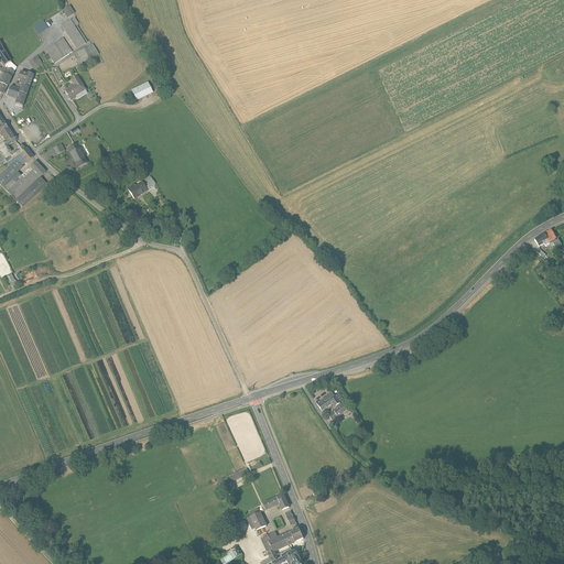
[(63,10),(67,18),(74,13),(68,7),(63,10)]
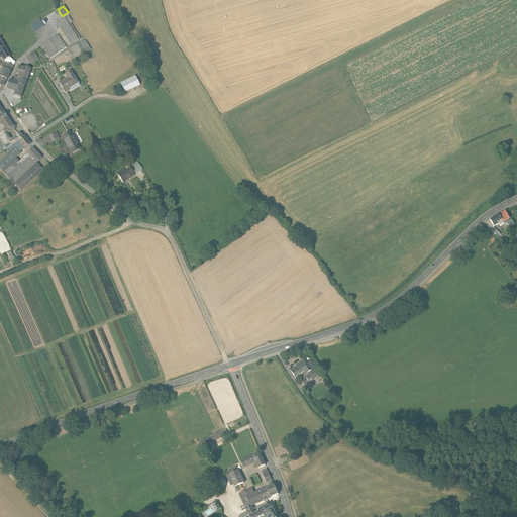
[(34,32),(44,25),(39,18),(29,25),(34,32)]
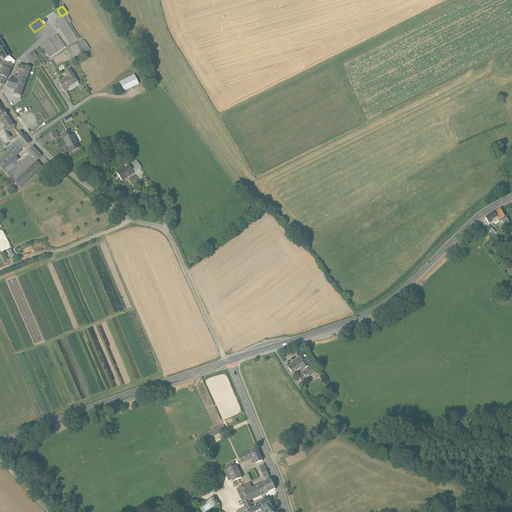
[(64,18),(55,24),(69,45),(78,40),(68,24),(64,18)]
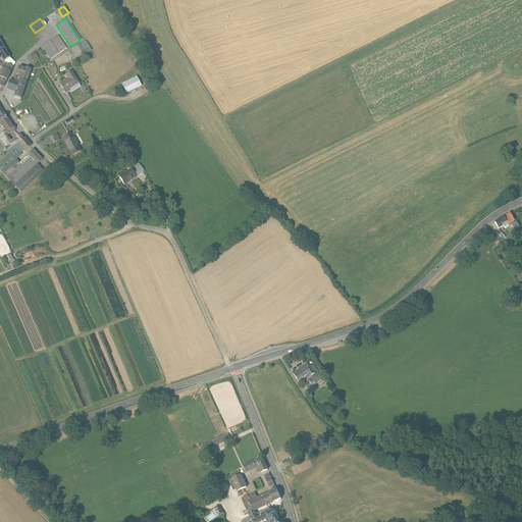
[(69,24),(80,41),(82,39),(71,23),(69,24)]
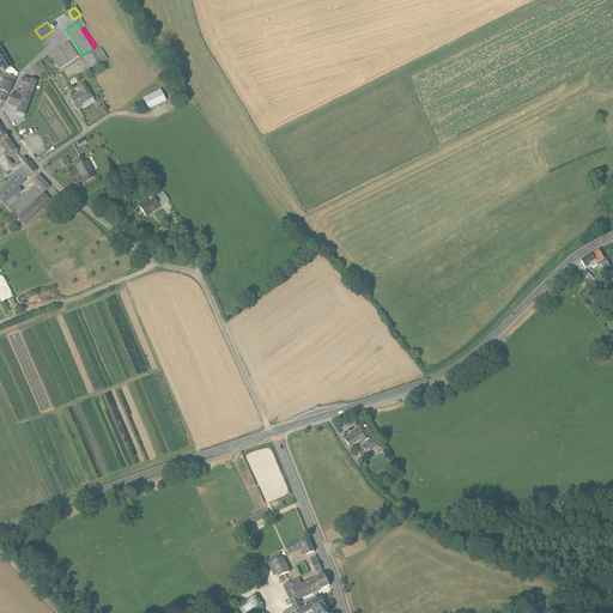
[(68,42),(49,55),(60,70),(78,58),(68,42)]
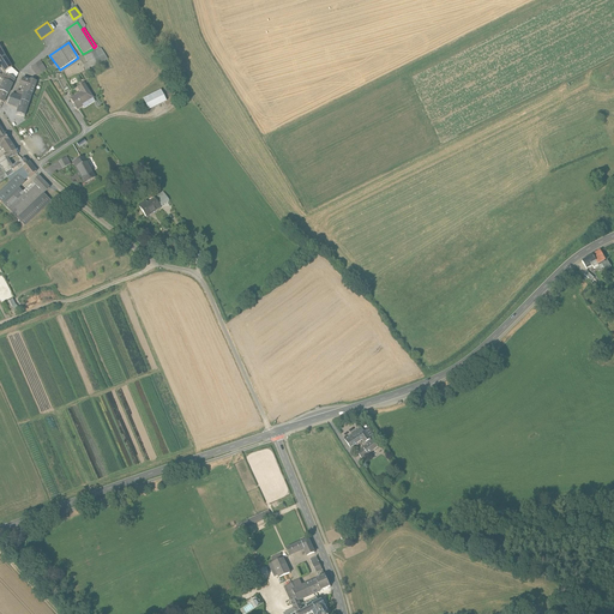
[(0,67),(4,74),(11,68),(0,48),(0,67)]
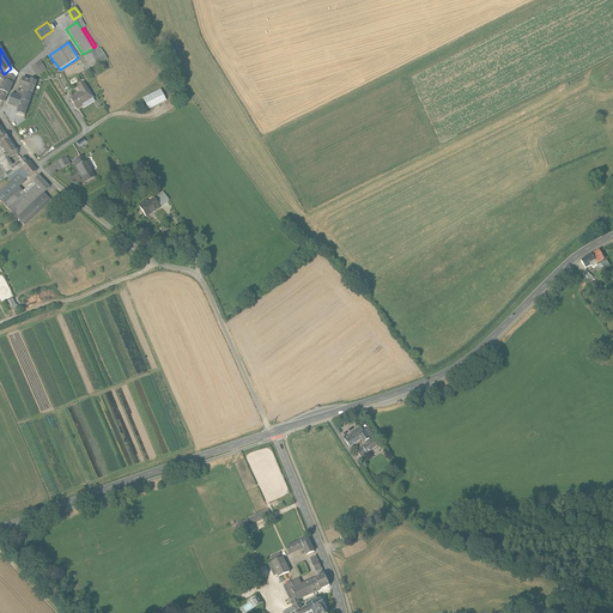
[(101,49),(84,56),(86,62),(83,65),(85,72),(90,70),(90,68),(107,59),(101,49)]
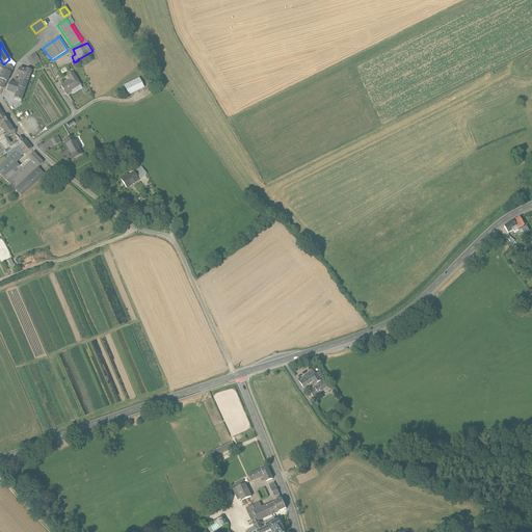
[(34,53),(27,58),(32,65),(40,61),(34,53)]
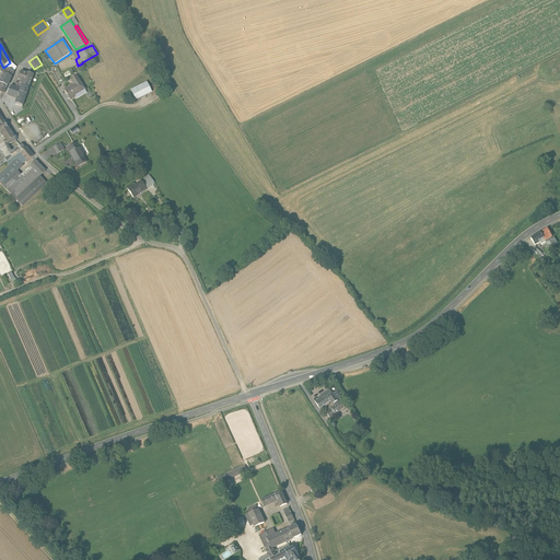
[(10,62),(3,68),(6,70),(13,73),(16,68),(10,62)]
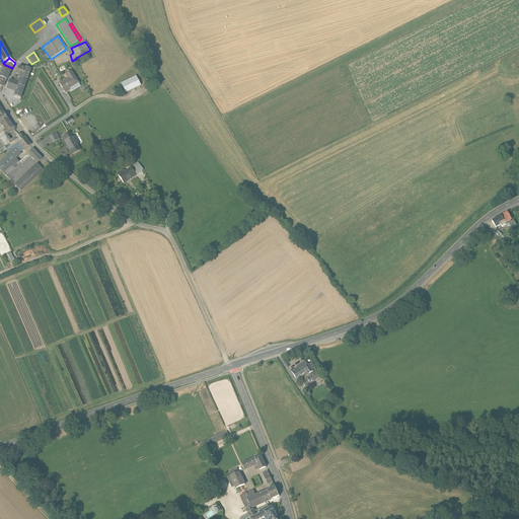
[(5,65),(3,63),(0,67),(3,69),(10,72),(12,68),(5,65)]
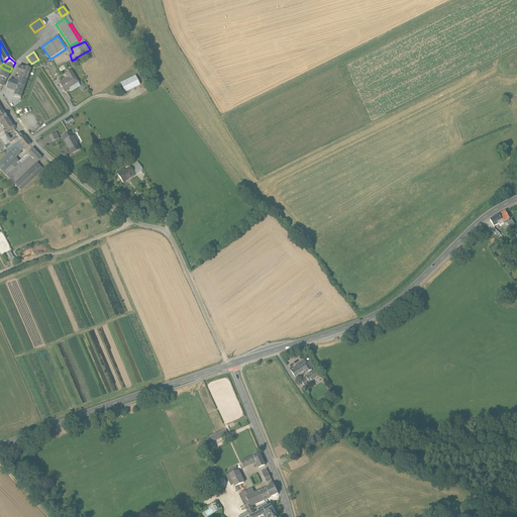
[(18,67),(16,74),(18,75),(17,77),(20,78),(26,80),(29,71),(28,71),(28,69),(25,68),(24,69),(18,67)]
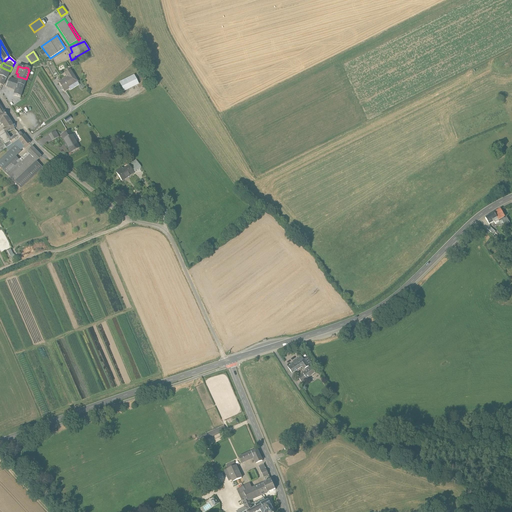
[(10,71),(3,68),(0,74),(0,76),(6,79),(10,71)]
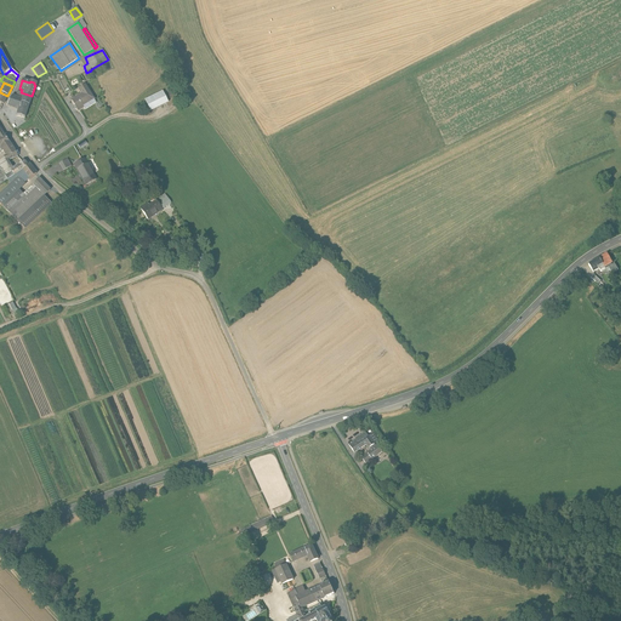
[(84,85),(78,89),(81,95),(72,102),(78,112),(83,108),(83,107),(93,100),(84,85)]
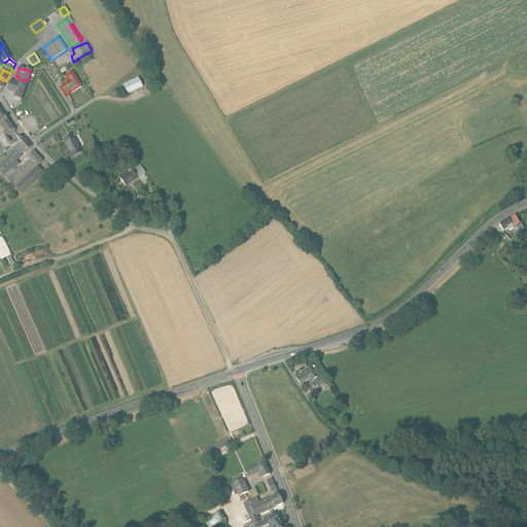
[(138,77),(121,84),(126,95),(142,88),(138,77)]
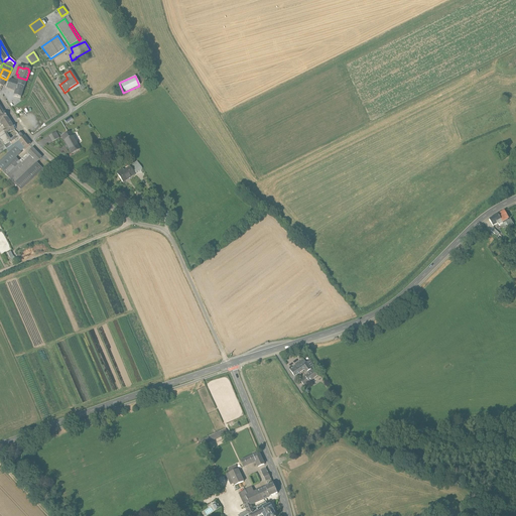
[(20,98),(26,80),(20,78),(18,83),(15,91),(14,96),(20,98)]
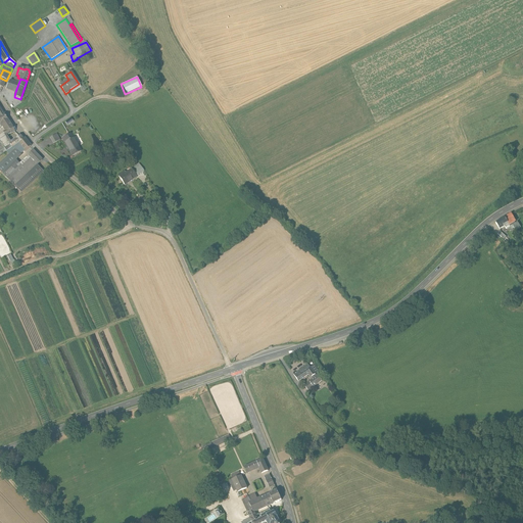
[(18,84),(13,82),(9,81),(5,89),(15,92),(18,84)]
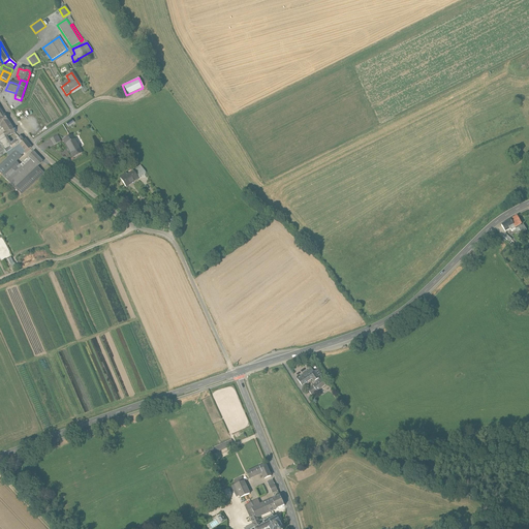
[(0,125),(5,133),(11,128),(4,116),(0,118),(0,125)]
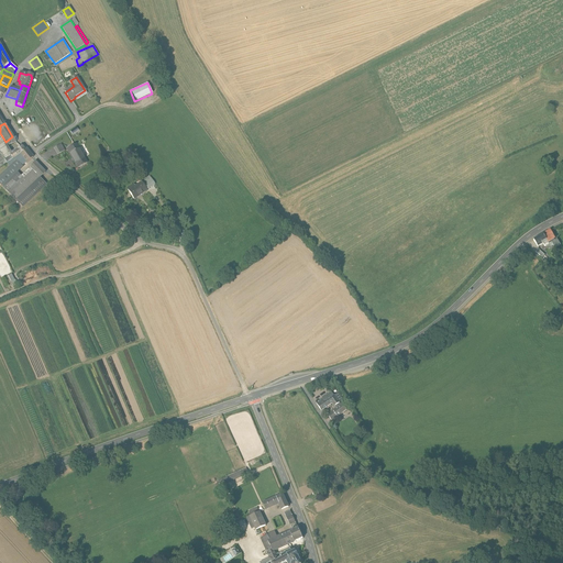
[(15,142),(12,136),(6,142),(0,145),(0,153),(7,163),(20,154),(24,150),(21,146),(20,146),(21,147),(17,150),(10,155),(6,147),(9,145),(15,142)]
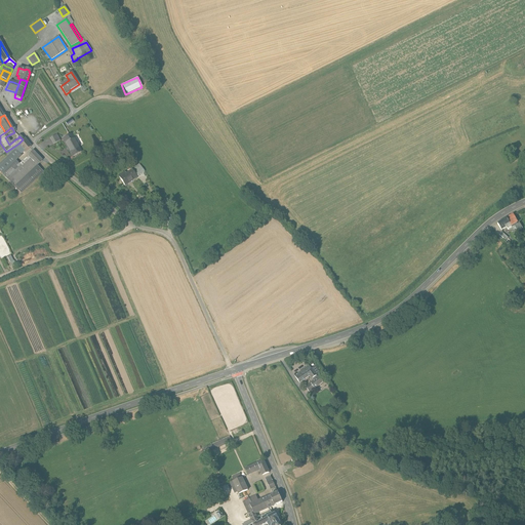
[(56,134),(50,138),(53,145),(59,140),(56,134)]
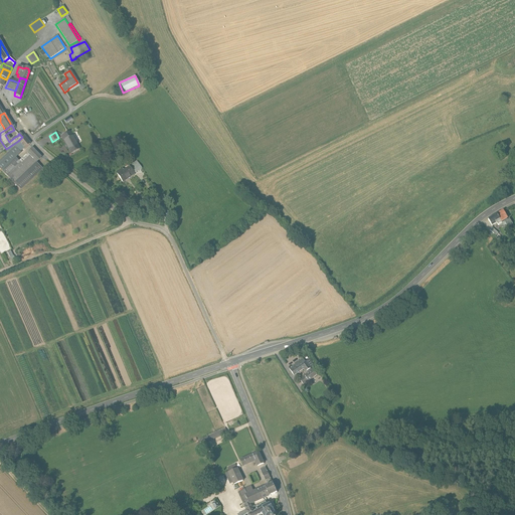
[(69,132),(61,137),(70,154),(79,149),(75,142),(76,141),(73,137),(73,138),(69,132)]
